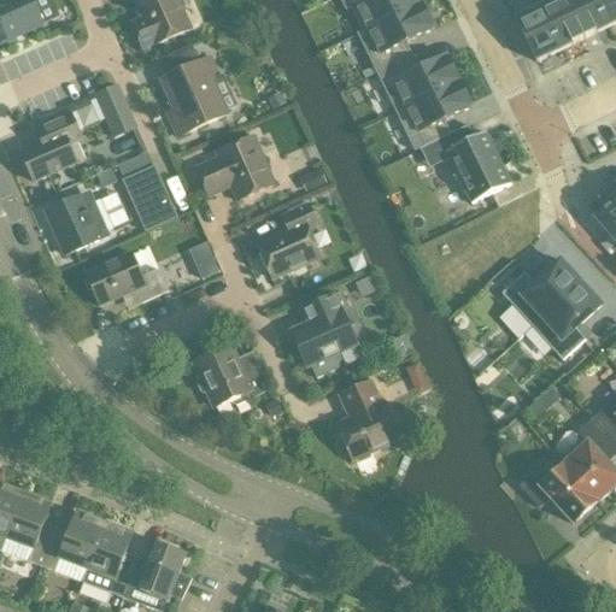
[(0,41),(42,23),(31,0),(0,0),(0,41)]
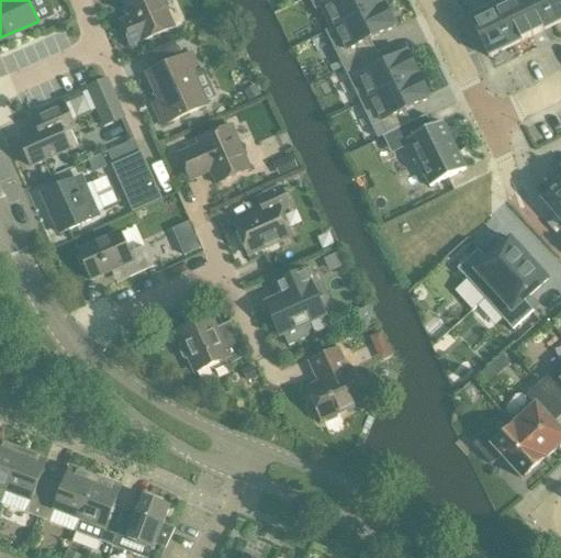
[(141,38),(172,24),(161,0),(123,0),(130,15),(120,20),(130,42),(141,37),(141,38)]
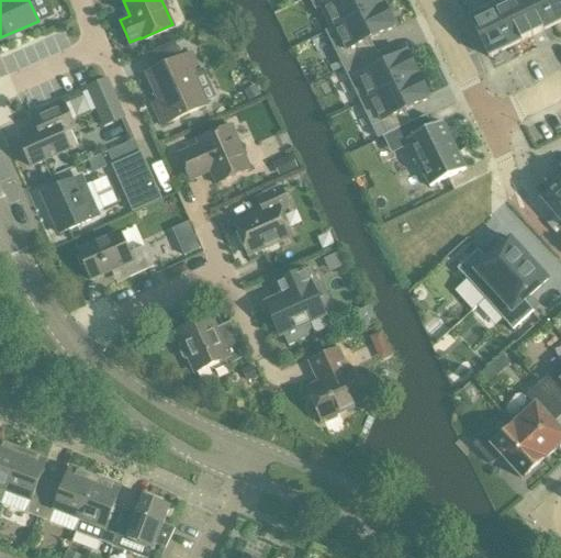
[(309,0),(313,8),(317,6),(328,26),(329,28),(382,1),(381,0),(309,0)]
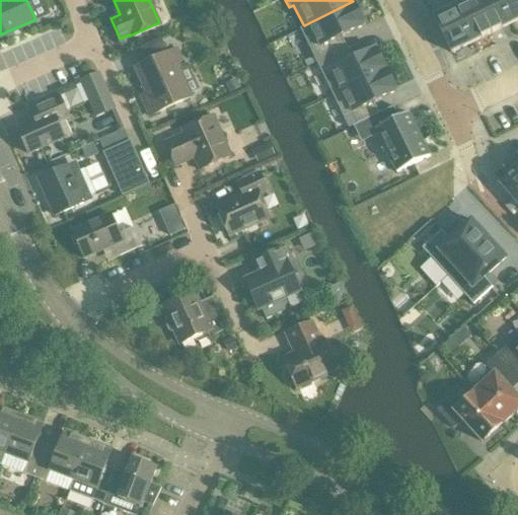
[(453,0),(451,1),(470,41),(491,30),(474,0),(453,0)]
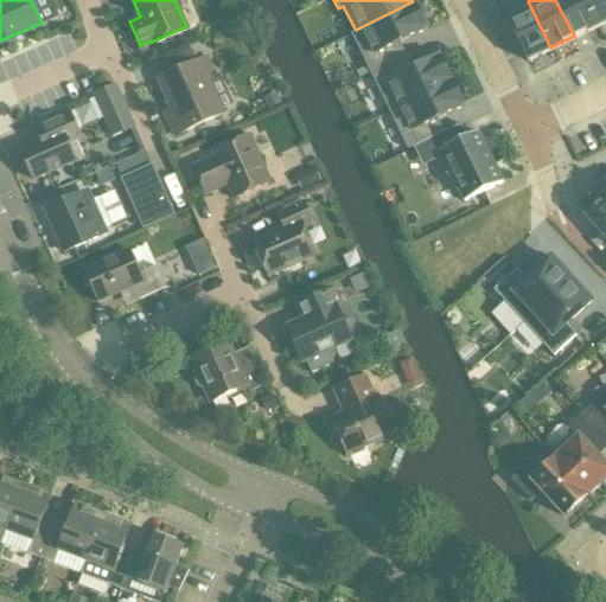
[(555,0),(574,36),(597,24),(584,0),(555,0)]
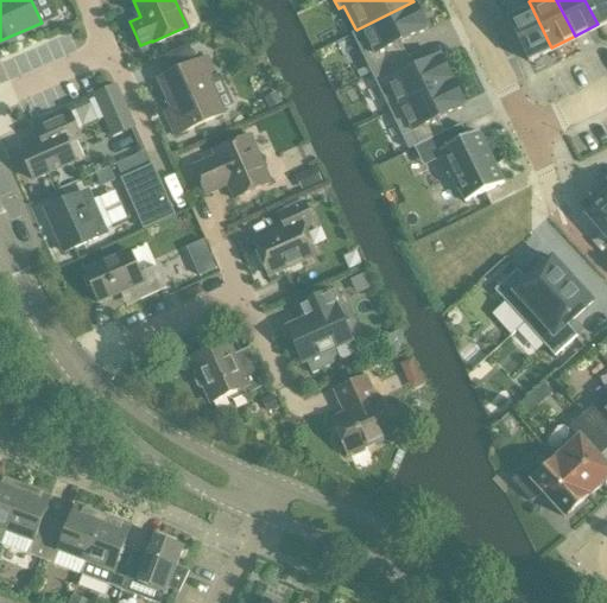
[(606,19),(606,0),(585,0),(598,24),(606,19)]
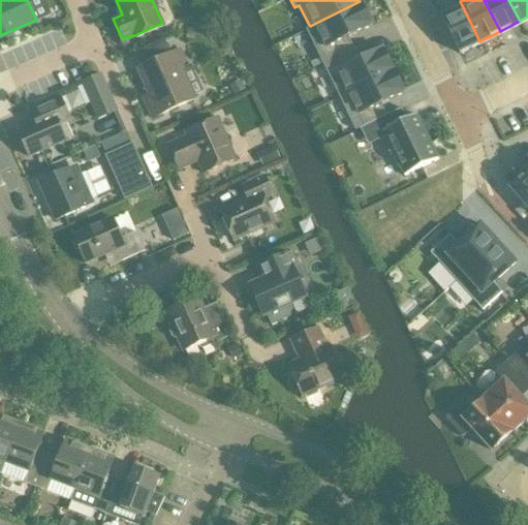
[(309,25),(305,27),(321,61),(352,47),(347,35),(371,23),(360,1),(310,26),(309,25)]
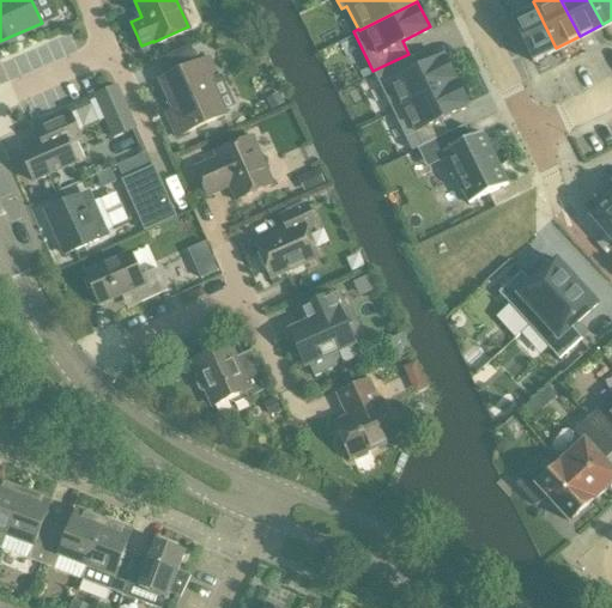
[(532,60),(556,48),(533,1),(509,13),(532,60)]
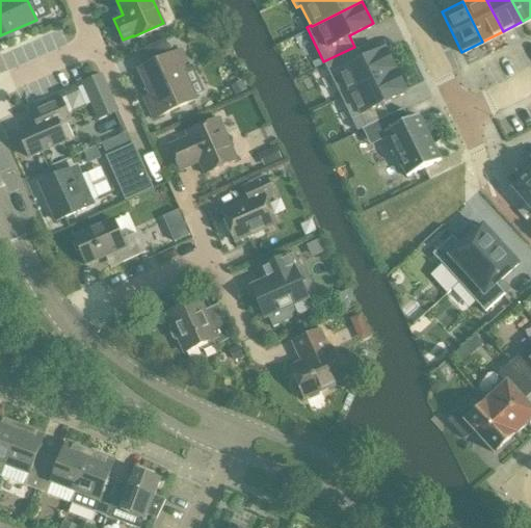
[(164,36),(138,49),(145,63),(140,66),(153,91),(143,96),(153,115),(193,98),(191,94),(203,89),(192,68),(182,73),(179,67),(188,62),(181,47),(171,51),(164,36)]
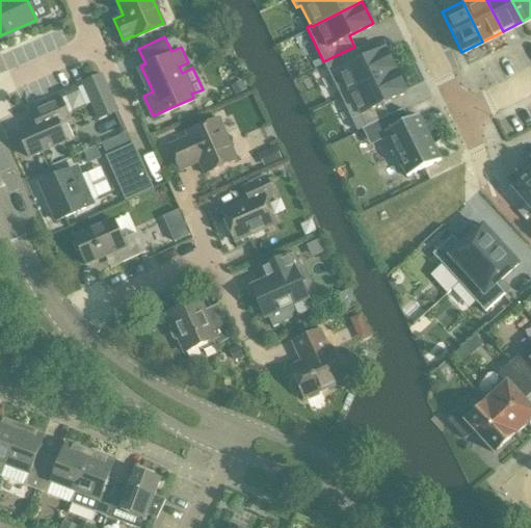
[(354,47),(323,61),(340,96),(395,68),(385,46),(360,57),(354,47)]
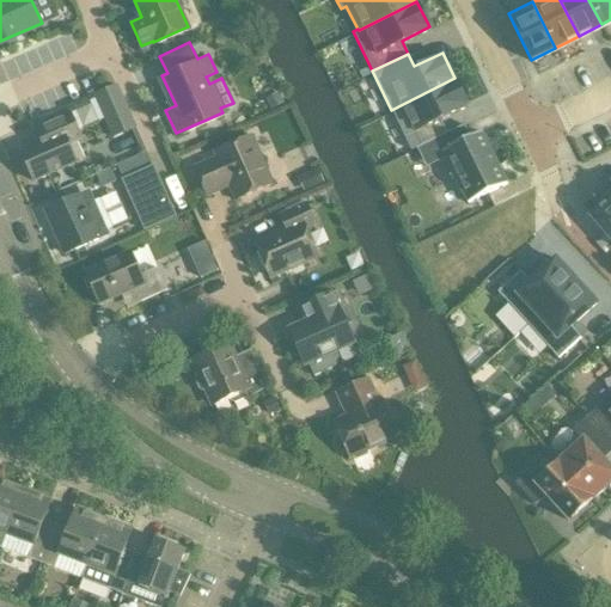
[(454,78),(391,110),(403,135),(414,130),(420,142),(446,130),(439,117),(468,104),(454,78)]
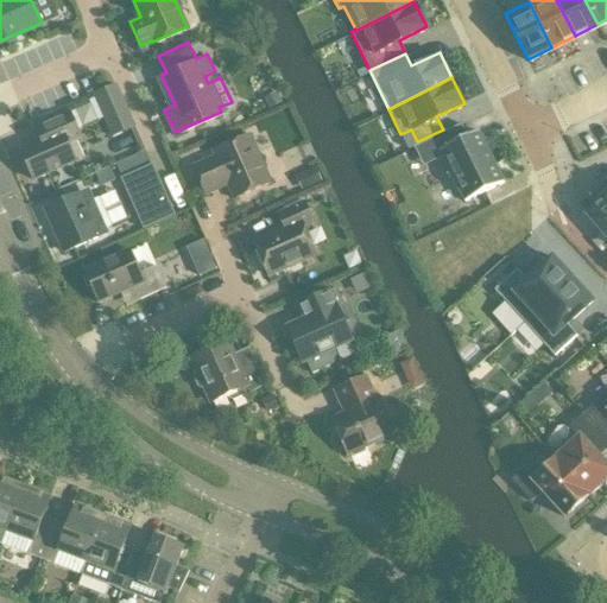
[(114,83),(93,93),(111,134),(133,125),(114,83)]
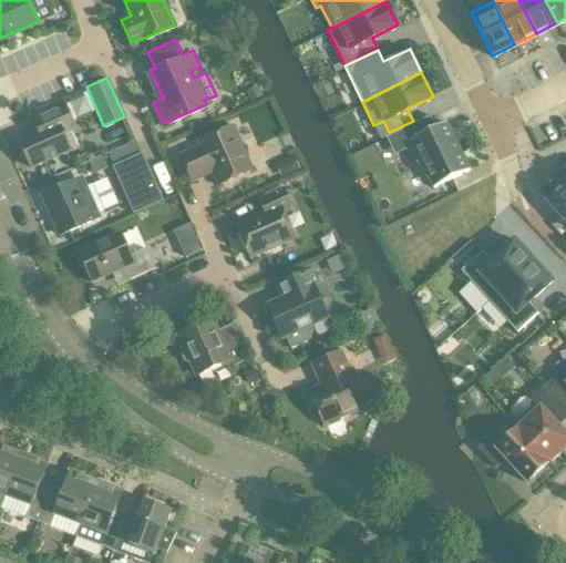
[(257,83),(244,90),(249,101),(263,93),(257,83)]
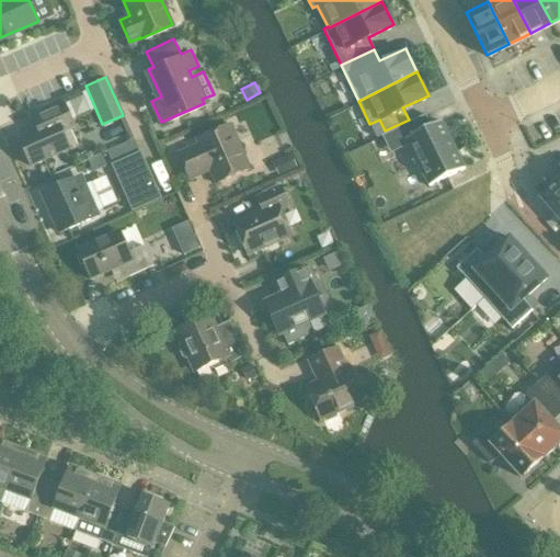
[(33,116),(38,128),(19,137),(31,163),(69,146),(61,129),(73,124),(65,102),(33,116)]
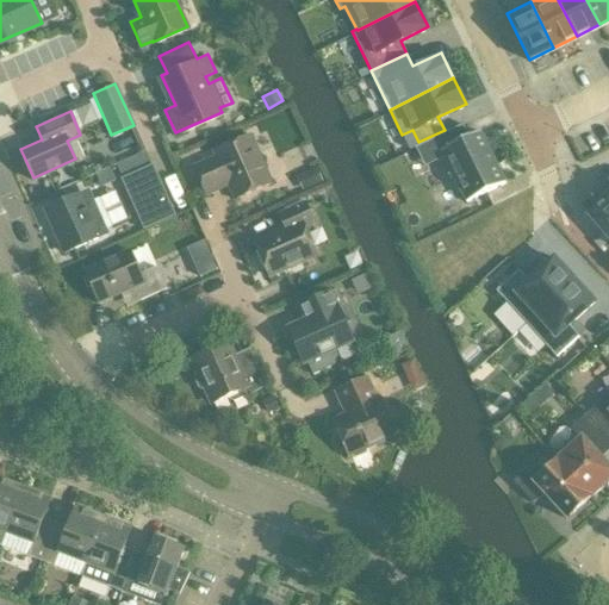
[(418,142),(414,144),(417,153),(432,145),(435,153),(441,150),(443,155),(465,199),(504,180),(478,129),(467,135),(461,122),(445,130),(418,142)]
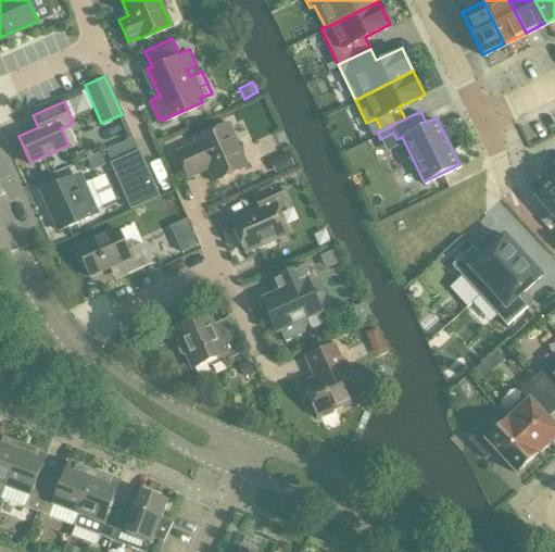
[(215,178),(247,164),(227,122),(196,136),(198,141),(177,151),(188,174),(209,165),(215,178)]
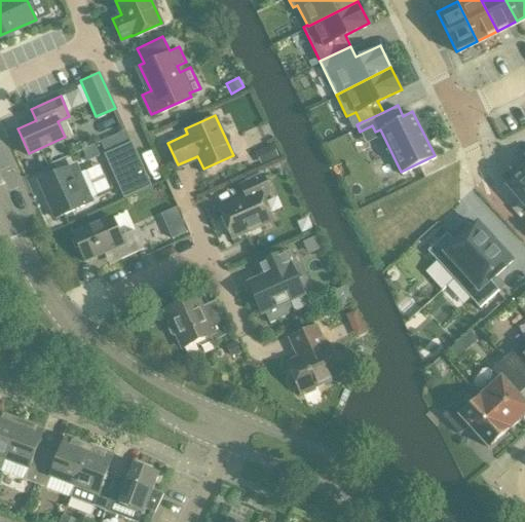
[(150,184),(130,140),(104,152),(123,195),(150,184)]
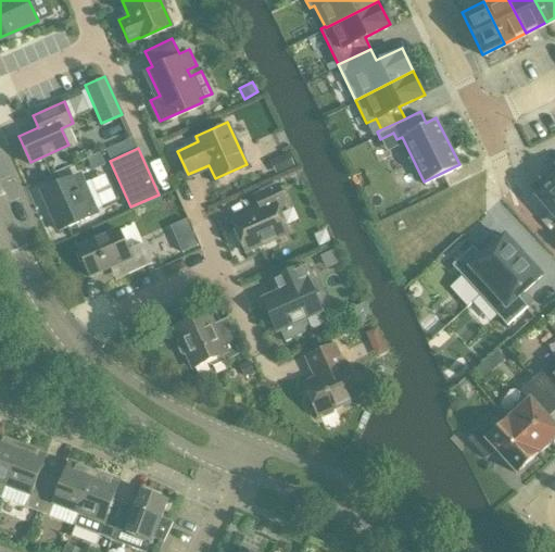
[(287,150),(273,157),(279,170),(292,163),(287,150)]
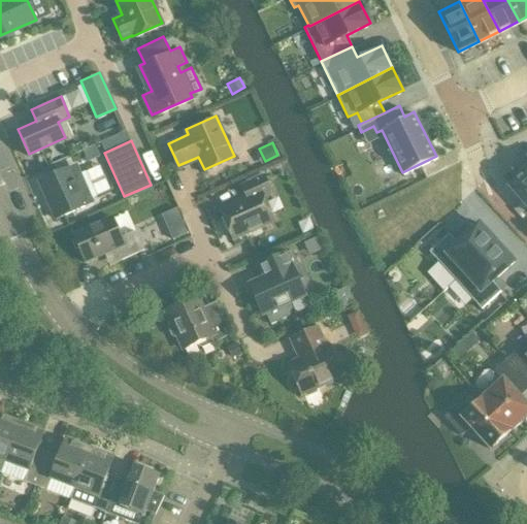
[(68,166),(39,178),(57,217),(85,203),(93,199),(78,168),(71,172),(68,166)]
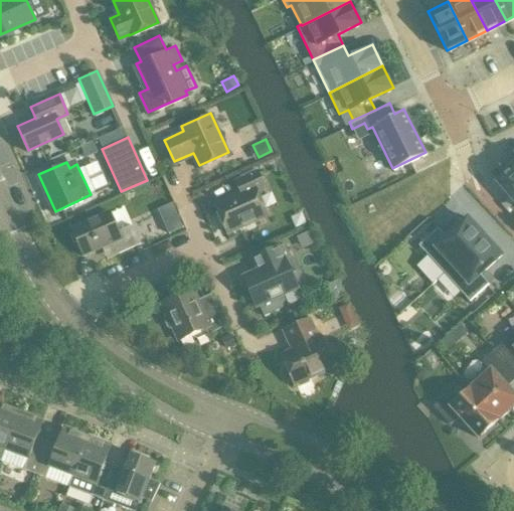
[(513,162),(507,168),(508,169),(496,179),(495,180),(496,181),(513,200),(513,162)]
